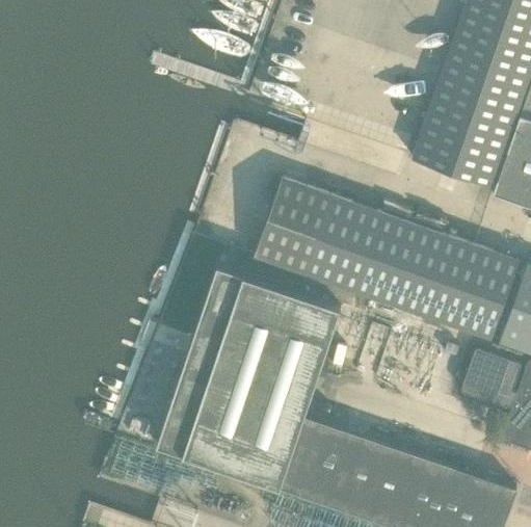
[(530,0),(467,0),(412,159),(495,188),(492,196),(530,209),(530,0)]
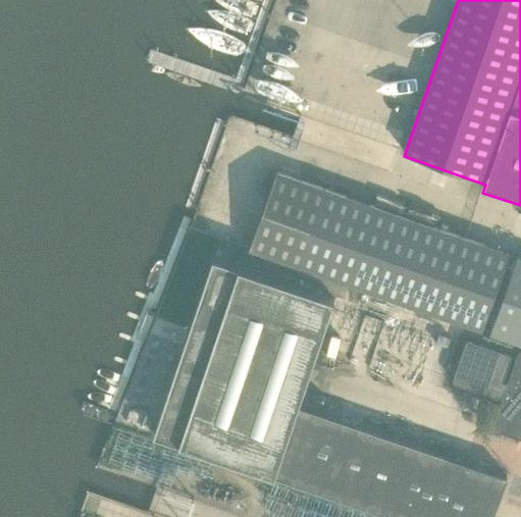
[(507,257),(275,175),(249,253),(479,333),(507,257)]
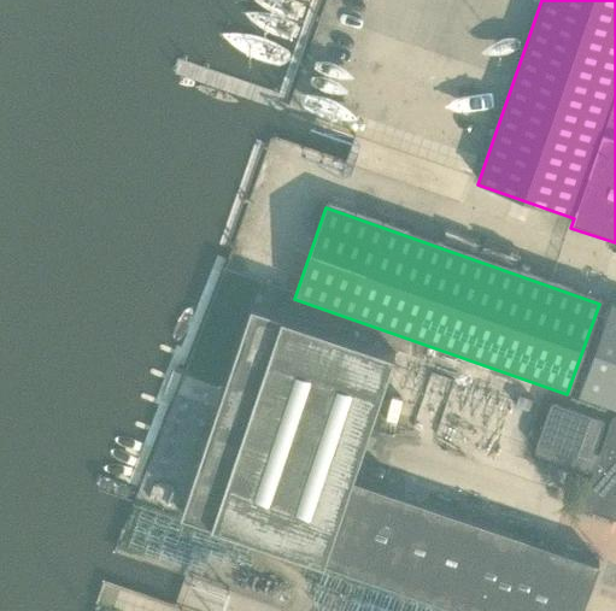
[(615,307),(609,306),(576,399),(615,412),(615,307)]
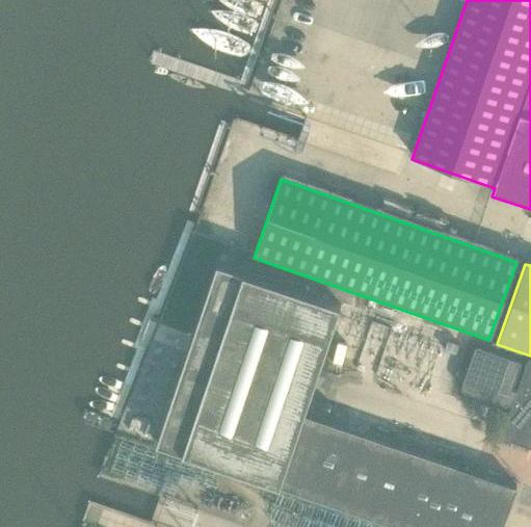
[(339,310),(242,277),(217,268),(155,447),(183,456),(390,526),(503,526),(515,491),(302,418),(339,310)]
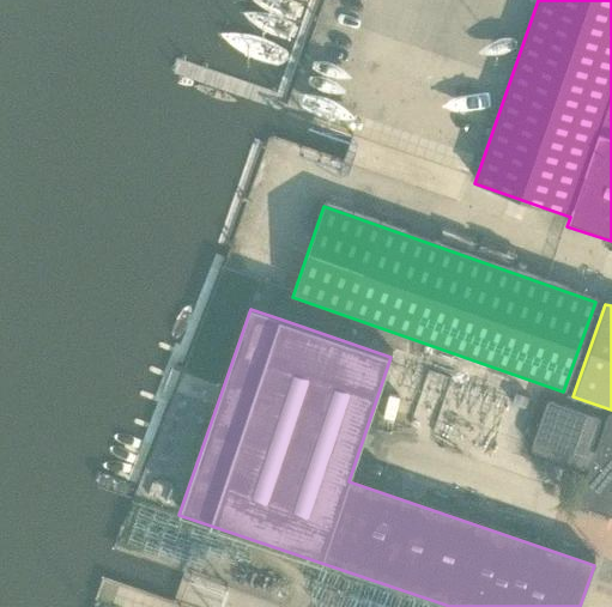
[(611,516),(611,417),(610,417),(597,455),(589,453),(600,424),(546,405),(529,451),(591,473),(587,481),(577,508),(587,511),(611,520),(611,516)]
